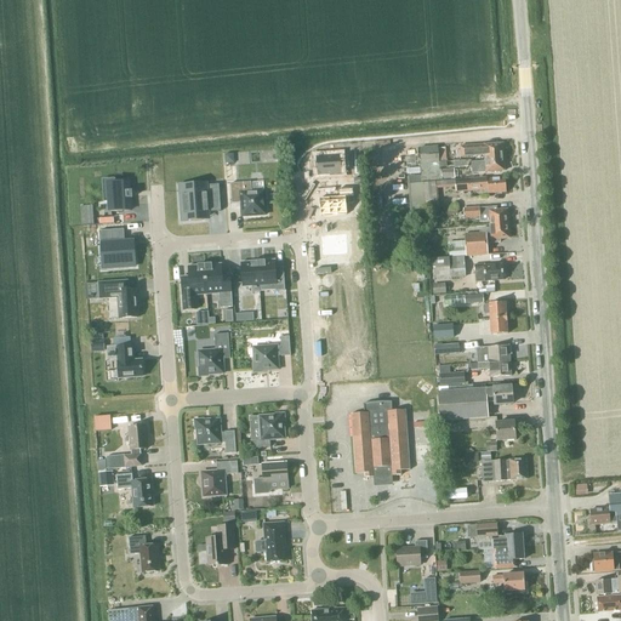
[(484,159),(503,158),(502,144),(484,146),(460,148),(461,158),(484,155),(484,159)]
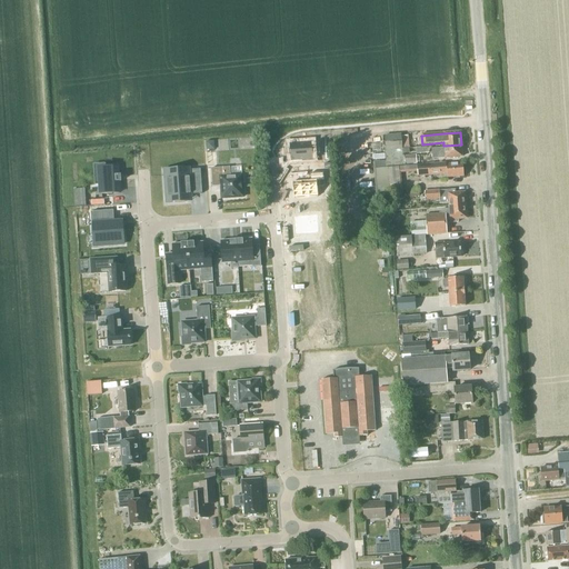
[(385,136),(386,151),(402,150),(401,135),(385,136)]
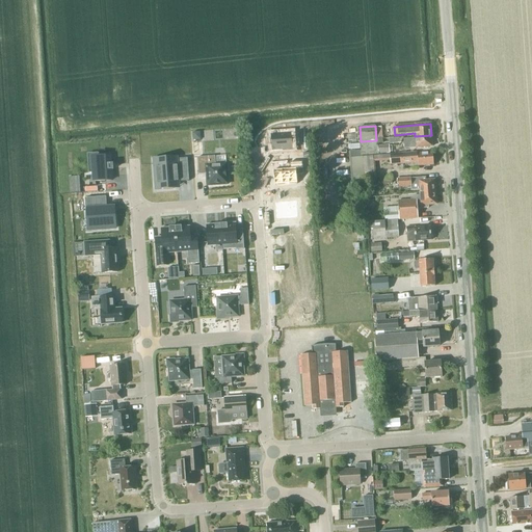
[(292,134),(271,135),(272,151),(293,149),(292,134)]
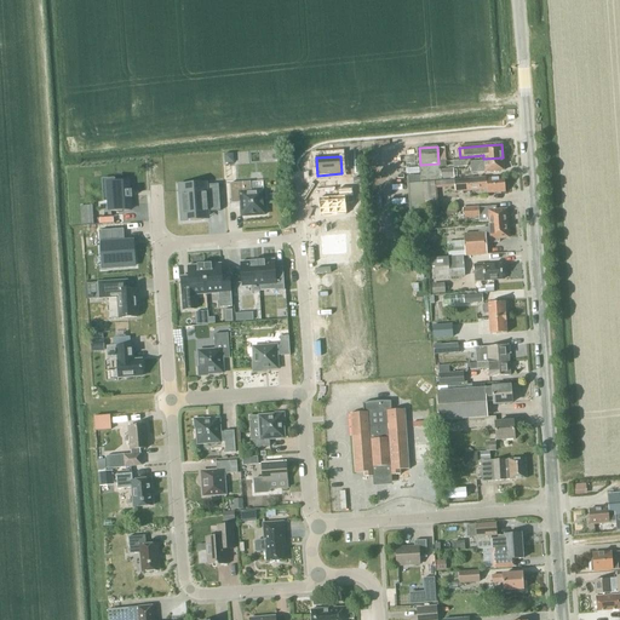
[(484,172),(504,171),(503,158),(483,159),(484,162),(470,162),(471,173),(484,172)]
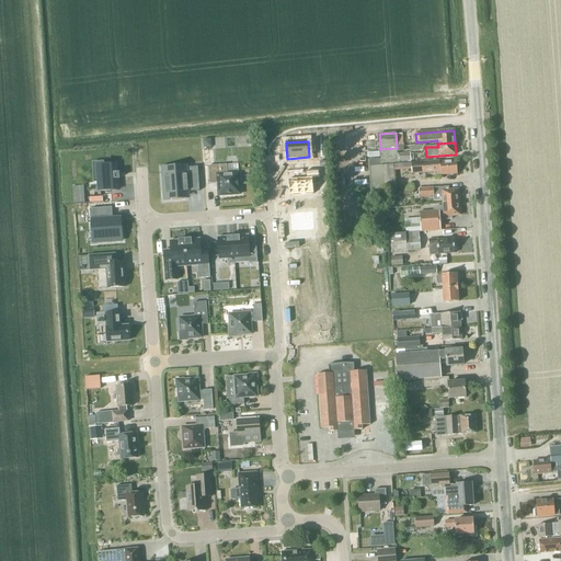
[(374,160),(374,165),(411,162),(410,153),(397,155),(397,148),(380,149),(380,159),(374,160)]
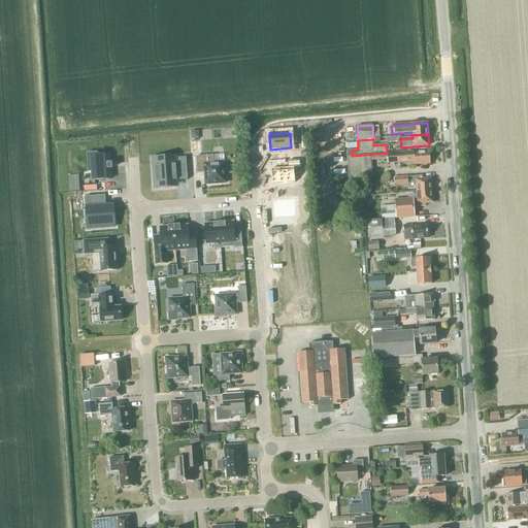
[(414,152),(386,154),(387,160),(387,164),(411,162),(411,165),(430,164),(429,152),(414,153),(414,152)]
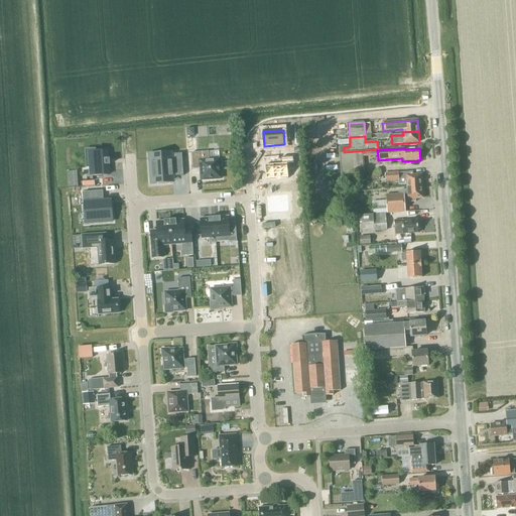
[(361,151),(340,153),(342,175),(363,173),(361,151)]
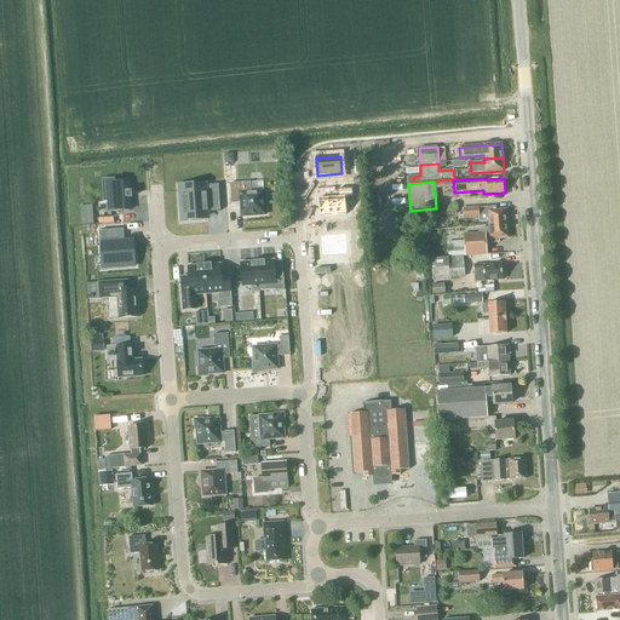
[(128,183),(109,184),(110,212),(130,211),(130,199),(131,199),(132,199),(131,191),(130,191),(128,191),(128,183)]
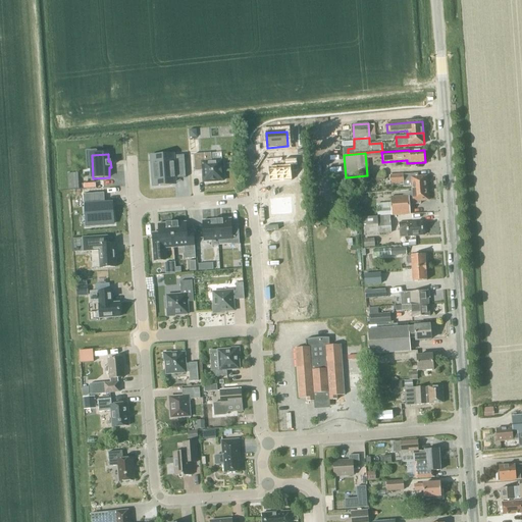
[(202,184),(224,181),(222,160),(211,161),(211,154),(194,155),(195,171),(201,171),(202,184)]
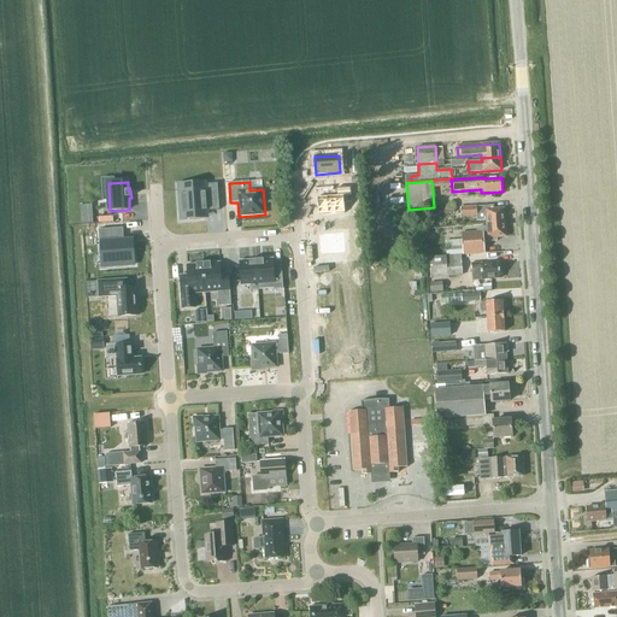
[(217,184),(204,186),(204,189),(178,192),(181,219),(201,218),(201,212),(206,211),(207,211),(219,211),(217,184)]
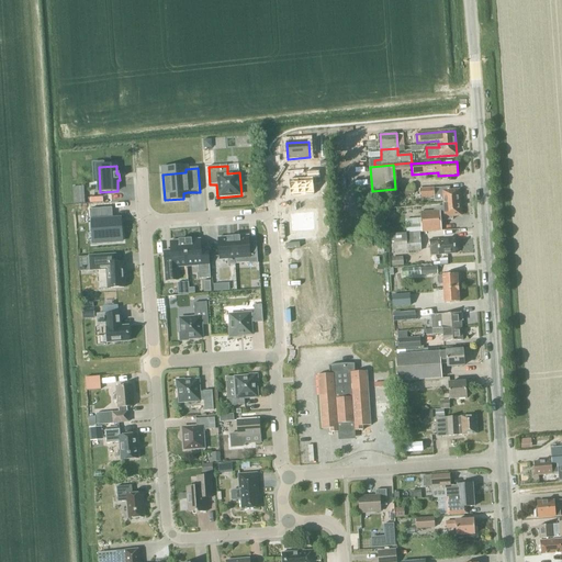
[(306,178),(289,179),(290,195),(314,193),(314,183),(321,183),(319,170),(306,171),(306,178)]
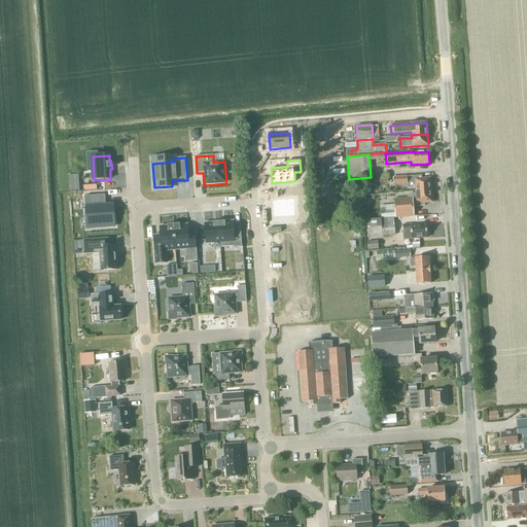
[(78,192),(77,176),(69,177),(67,177),(68,194),(70,192),(78,192)]
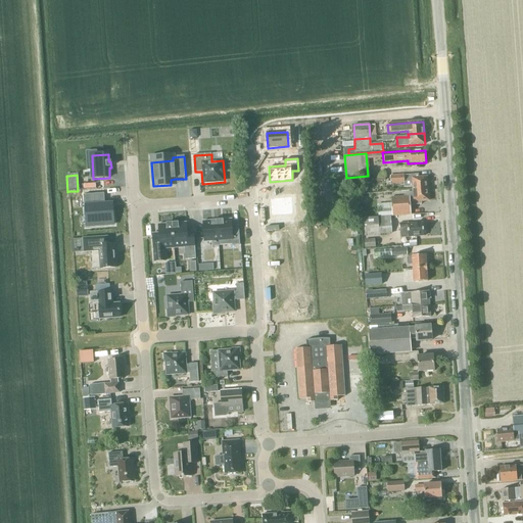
[(428,189),(427,177),(418,178),(418,175),(403,176),(403,175),(390,176),(391,184),(399,184),(399,186),(403,185),(403,188),(412,187),(413,190),(428,189)]
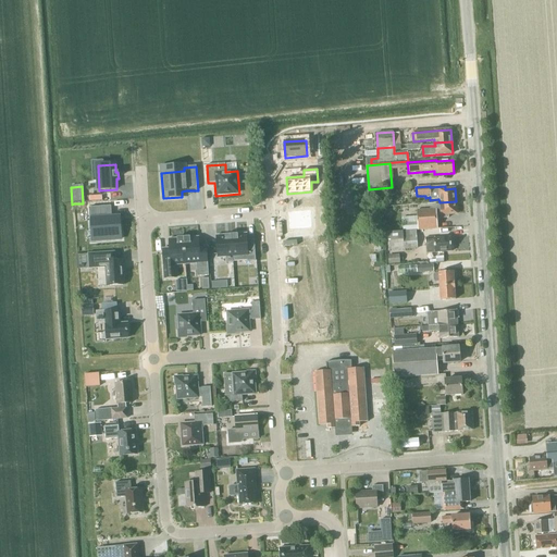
[(457,214),(456,201),(440,202),(440,205),(432,206),(432,207),(430,207),(430,210),(416,211),(417,223),(403,224),(403,231),(437,229),(436,219),(448,218),(448,214),(457,214)]
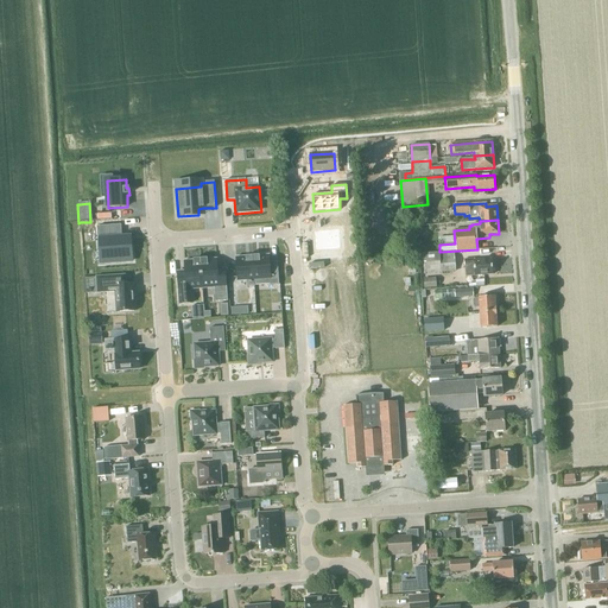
[(120,226),(96,227),(97,240),(102,240),(105,264),(132,261),(131,242),(130,238),(126,238),(121,238),(121,236),(120,226)]
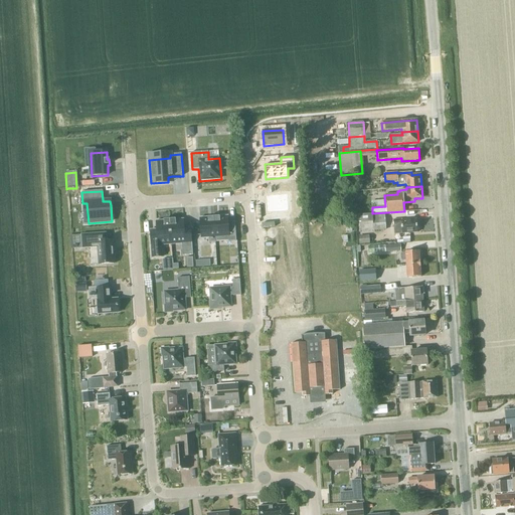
[(287,195),(268,196),(269,211),(288,209),(287,195)]
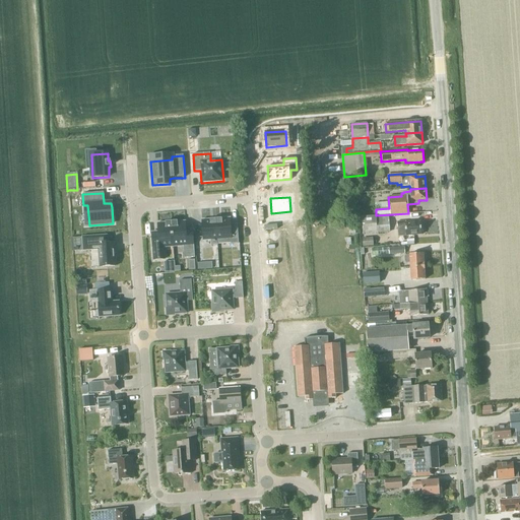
[(363,234),(389,232),(388,215),(362,217),(363,234)]
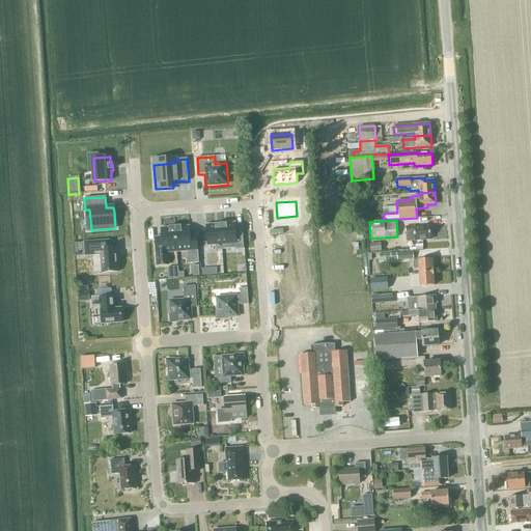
[(235,229),(234,223),(220,224),(222,250),(235,249),(235,250),(243,249),(242,229),(235,229)]
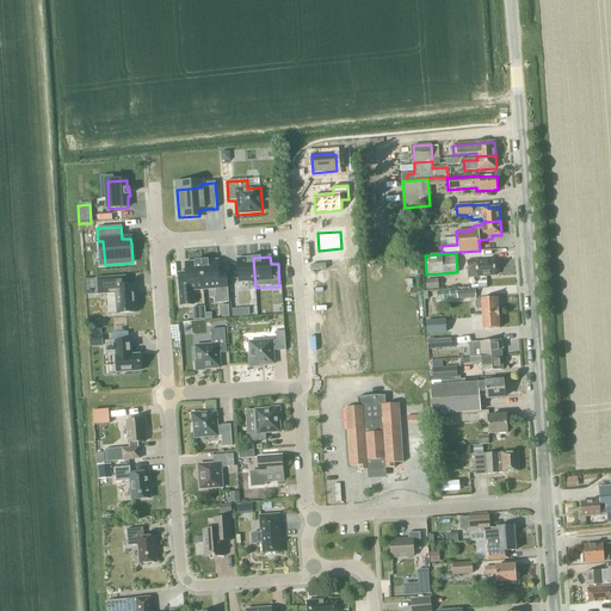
[(255,288),(253,258),(236,259),(239,283),(247,283),(248,289),(255,289),(255,288)]
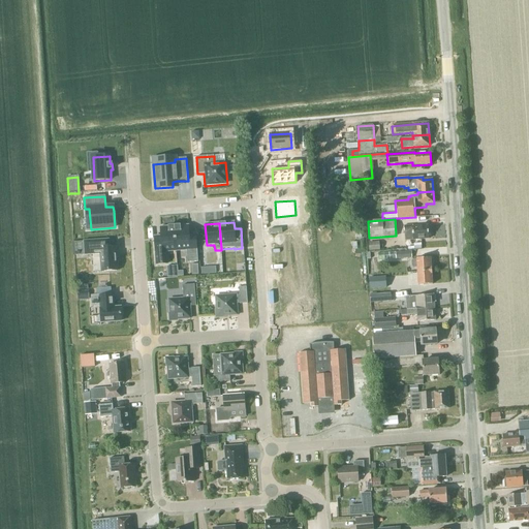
[(65,234),(80,234),(80,225),(65,225),(65,234)]
